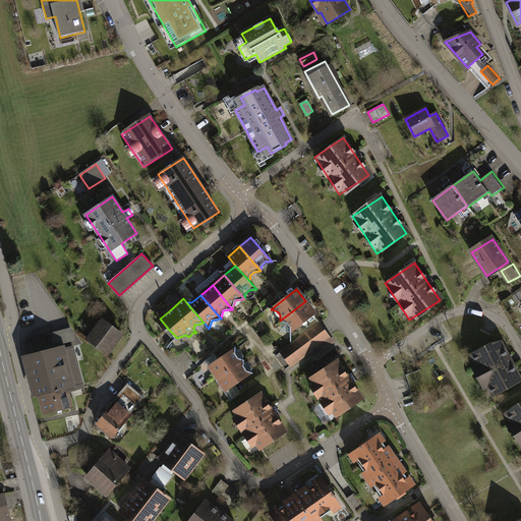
[(289,333),(314,313),(305,301),(280,321),(286,323),(289,327),(289,333)]
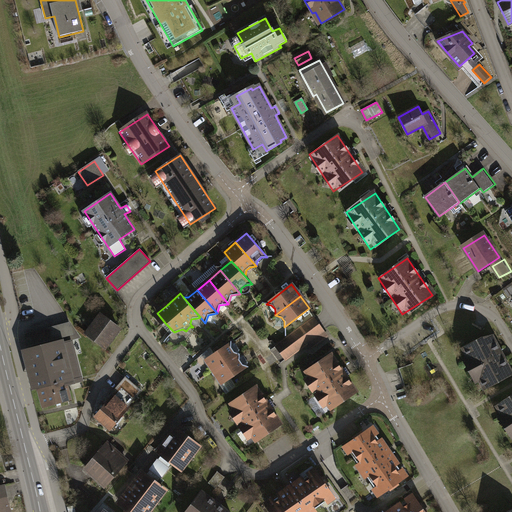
[(102,316),(88,335),(105,348),(119,329),(102,316)]
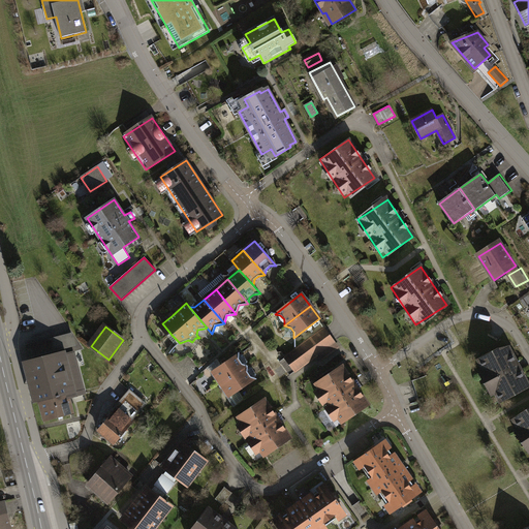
[(319,354),(335,343),(323,328),(284,358),(294,372),(319,354)]
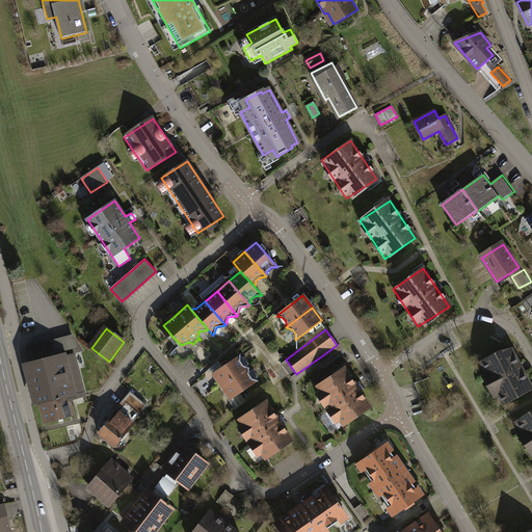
[(324,362),(341,349),(337,345),(321,356),(324,362)]
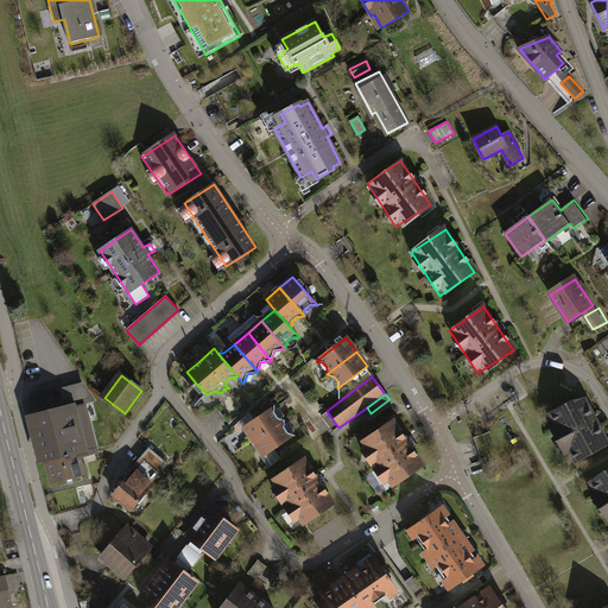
[(571,401),(550,413),(576,461),(607,443),(584,399),(571,401)]
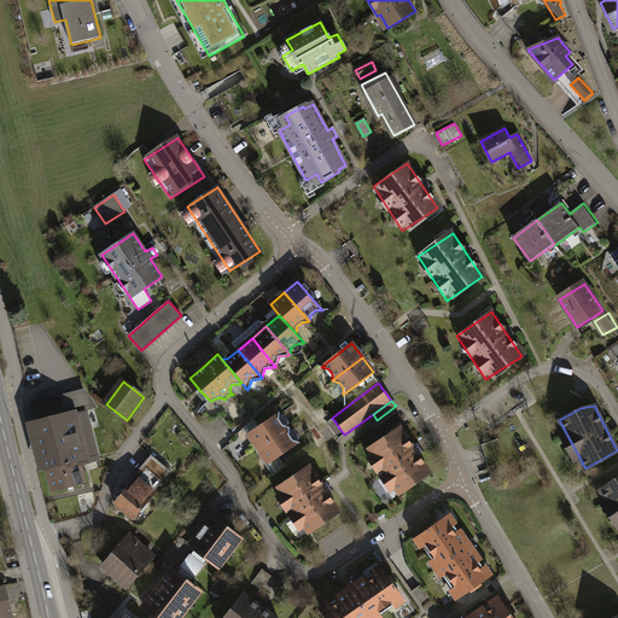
[(83,409),(27,425),(40,470),(45,467),(47,474),(79,465),(97,460),(83,409)]
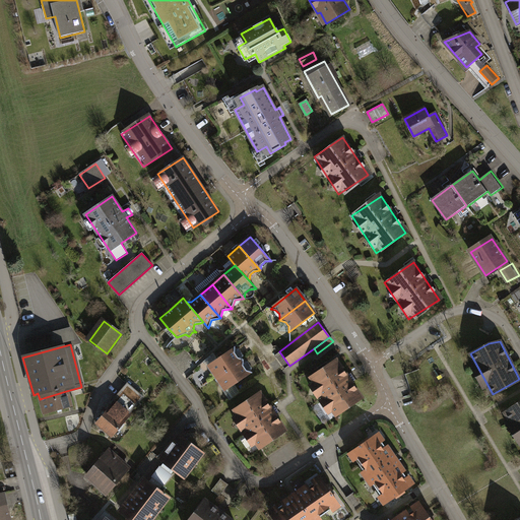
[(235,347),(208,366),(217,378),(244,360),(238,359),(235,353),(235,347)]
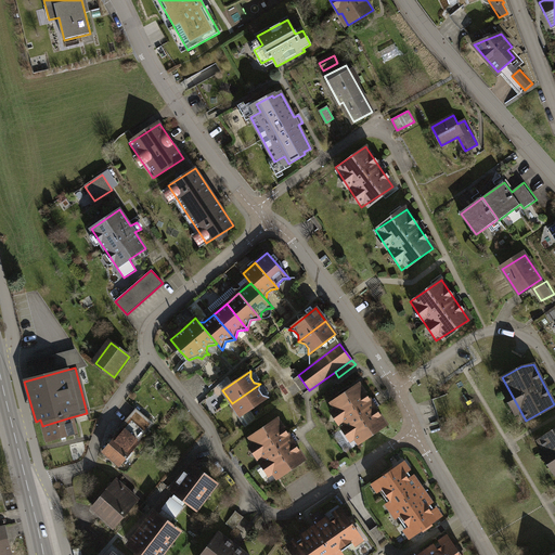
[(260,384),(232,403),(241,416),(269,397),(263,396),(259,390),(260,384)]
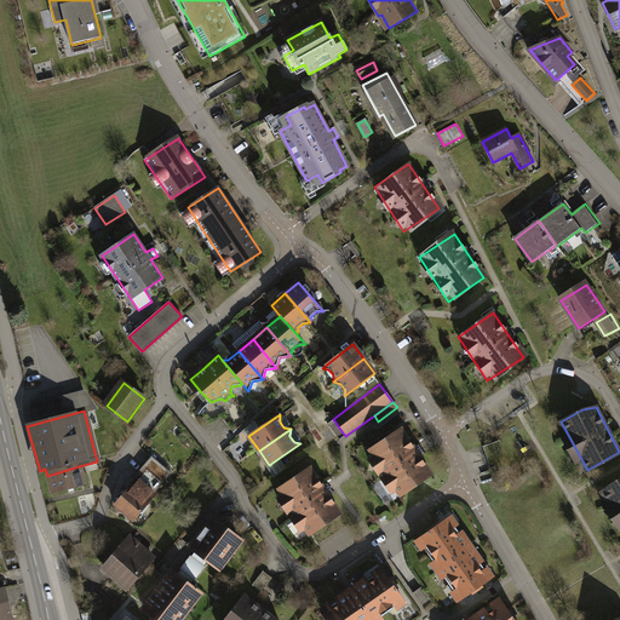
[(401,429),(371,449),(402,494),(432,474),(401,429)]
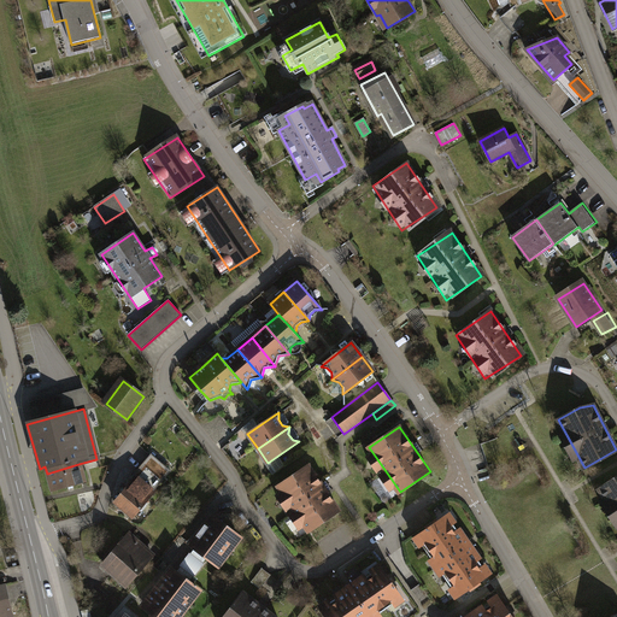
[(83,481),(78,464),(47,474),(52,491),(83,481)]
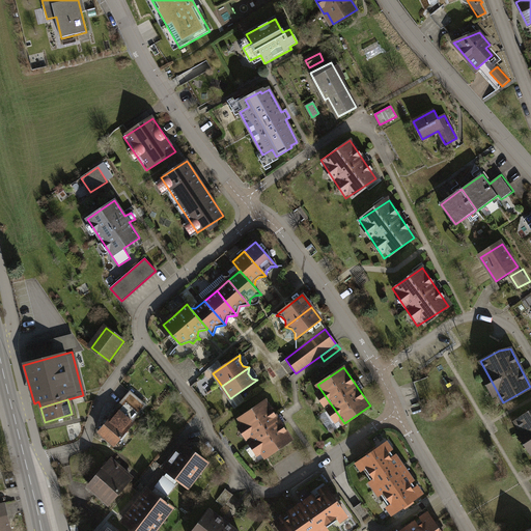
[(266,400),(240,418),(266,457),(291,440),(266,400)]
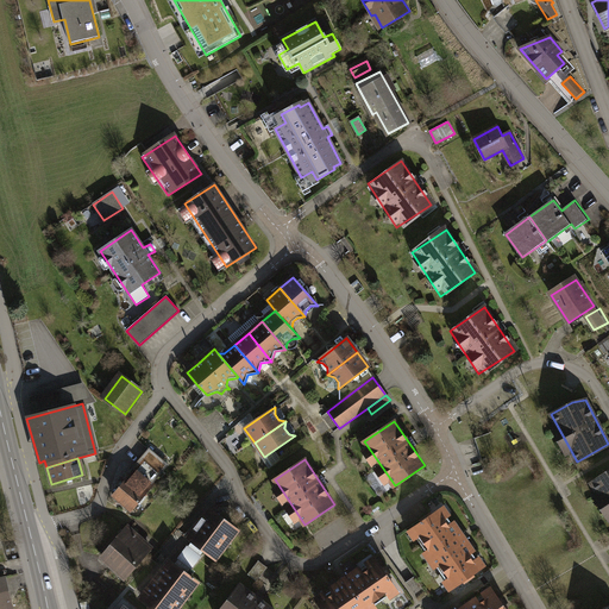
[(137,470),(113,495),(132,513),(155,487),(137,470)]
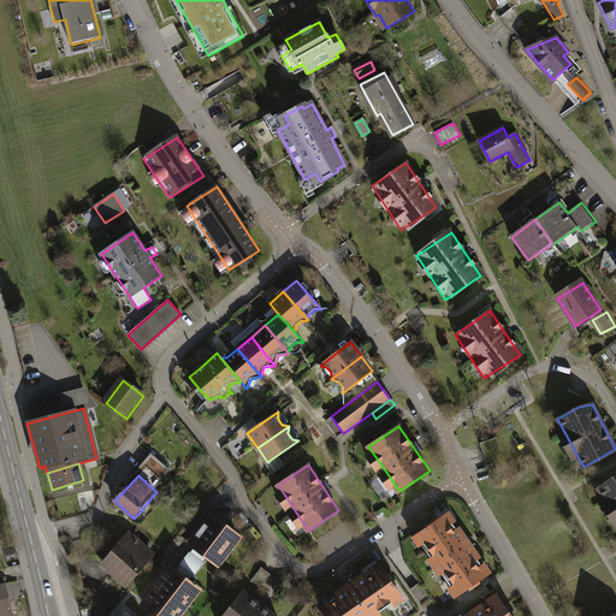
[(615,475),(598,489),(615,514),(615,475)]
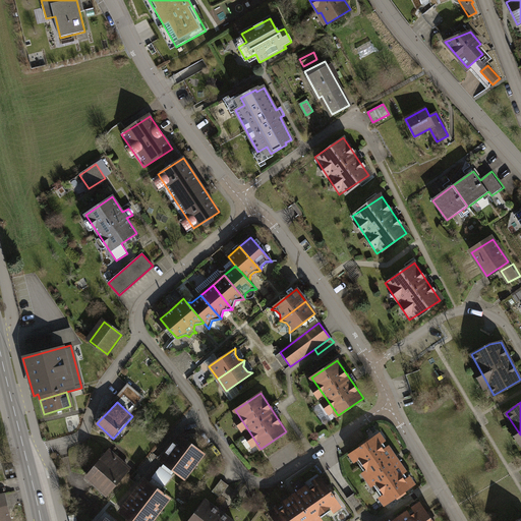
[(177,435),(159,460),(185,478),(204,453),(177,435)]
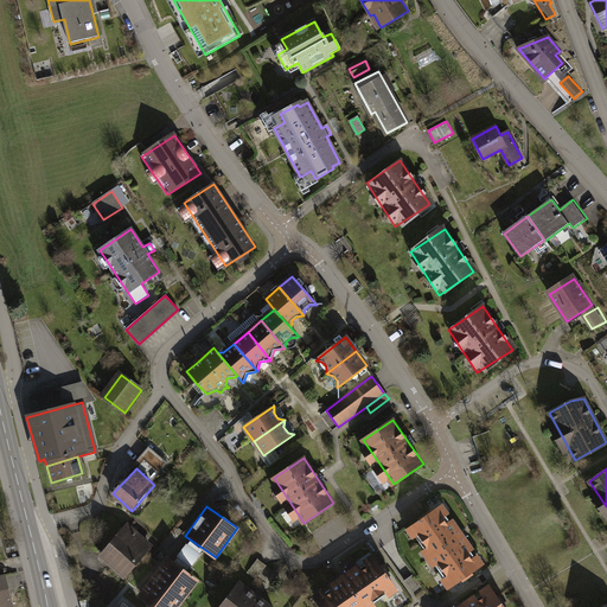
[(442,510),(409,534),(448,587),(481,563),(442,510)]
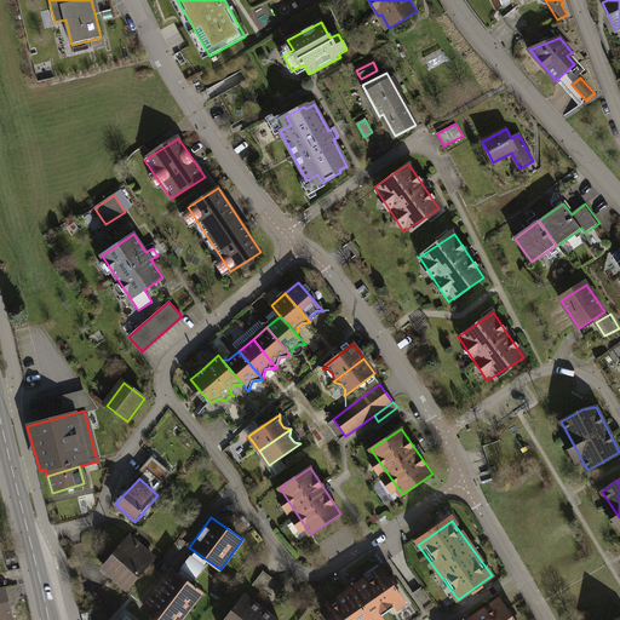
[(130,539),(104,569),(127,589),(153,558),(130,539)]
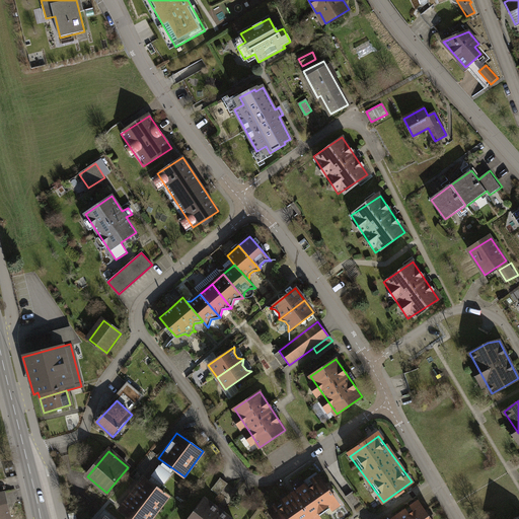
[(143,479),(119,511),(129,518),(149,518),(166,498),(143,479)]
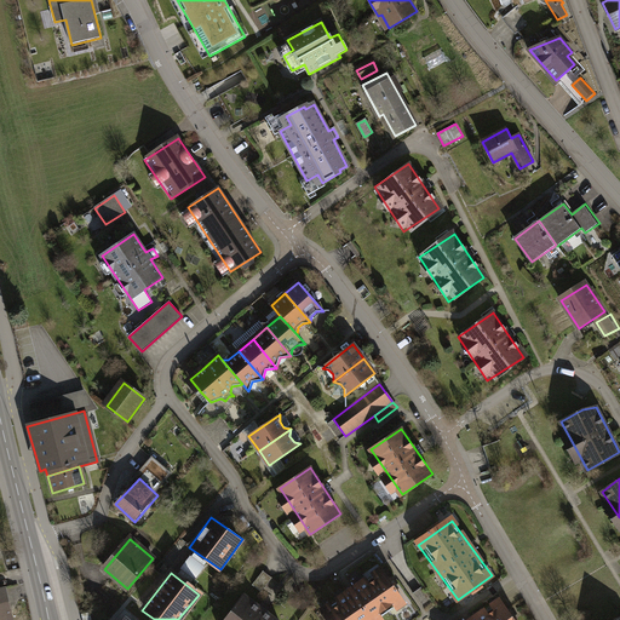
[(380,575),(323,613),(328,619),(379,619),(401,606),(380,575)]
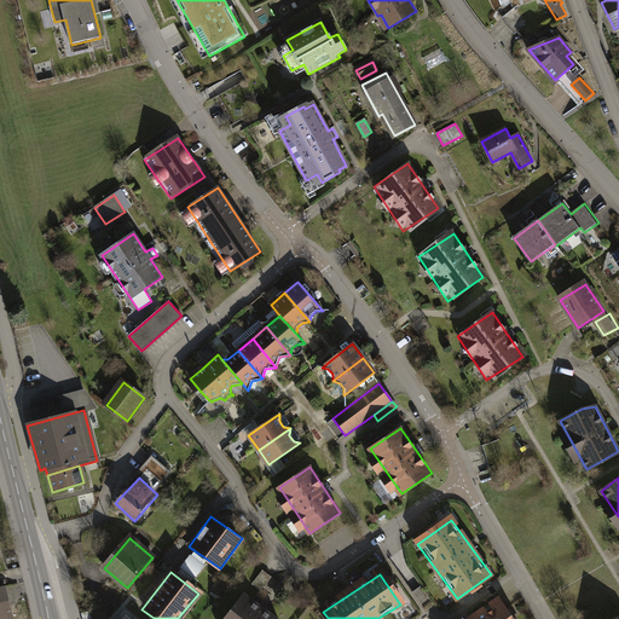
[(13,618),(6,586),(0,586),(0,618),(13,618)]
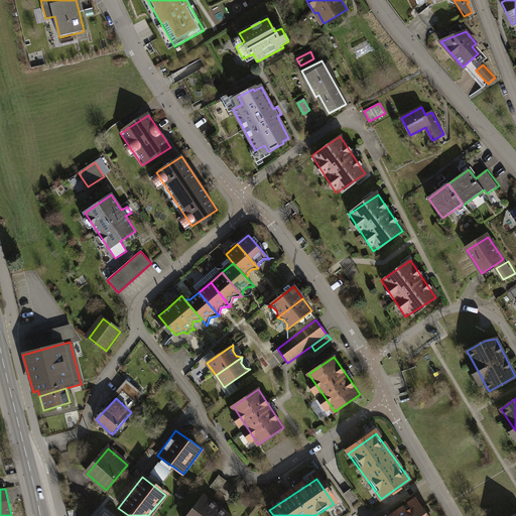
[(229,515),(204,496),(186,515),(229,515)]
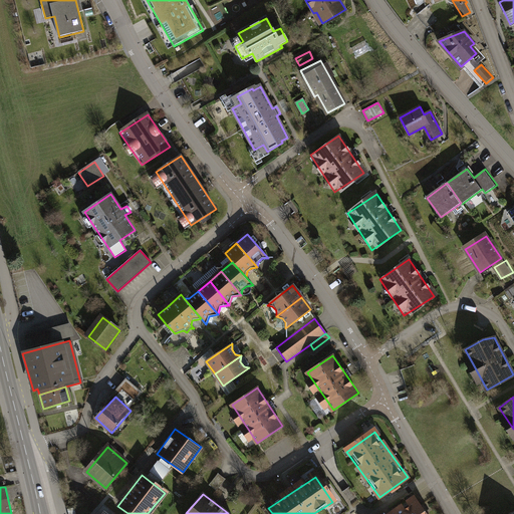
[(425,513),(416,500),(395,513),(425,513)]
